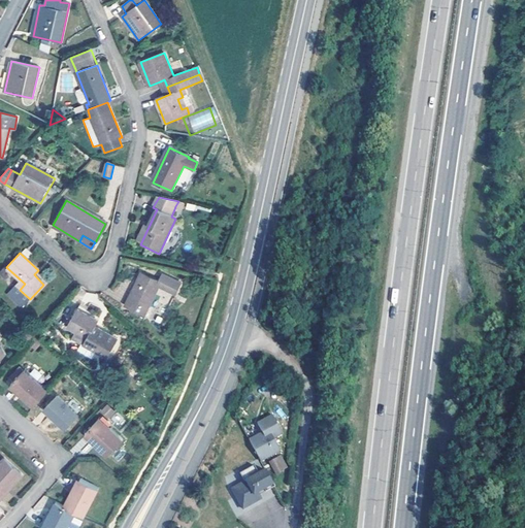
[(161,282),(141,273),(125,308),(144,318),(158,289),(178,298),(184,287),(164,277),(161,282)]
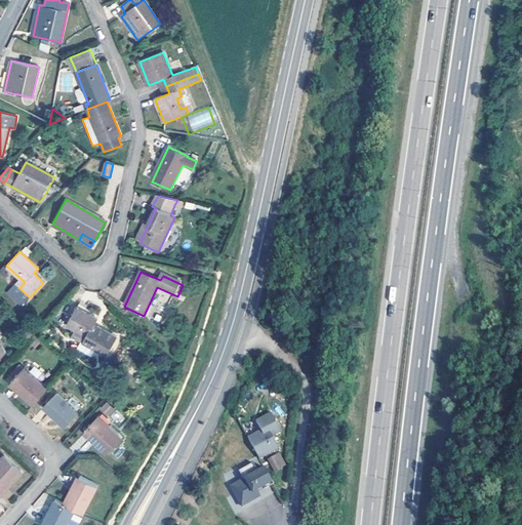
[(85,307),(78,303),(66,324),(80,332),(77,338),(105,356),(115,337),(94,326),(97,319),(84,311),(85,307)]
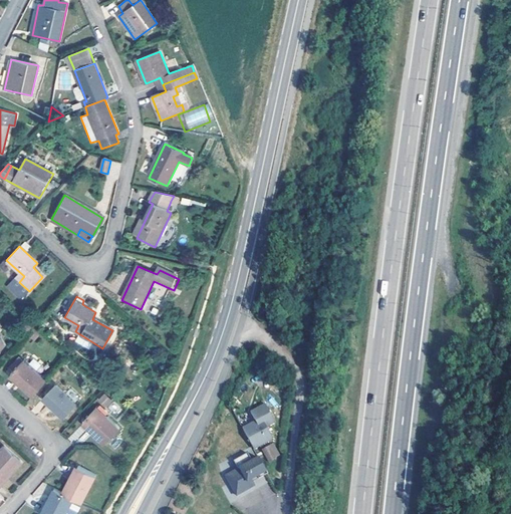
[(28,330),(30,328),(26,324),(20,331),(24,335),(28,330)]
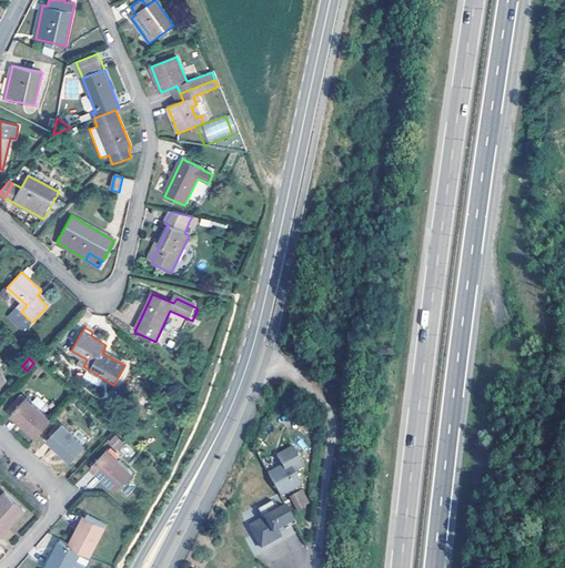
[(33,363),(31,365),(38,372),(43,366),(36,359),(33,363)]
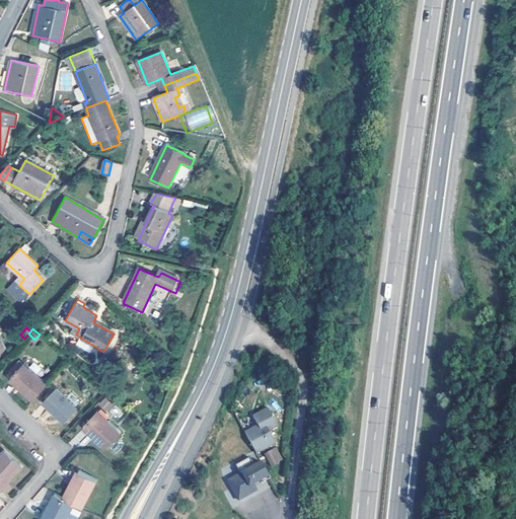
[(22,364),(17,359),(6,371),(10,375),(22,364)]
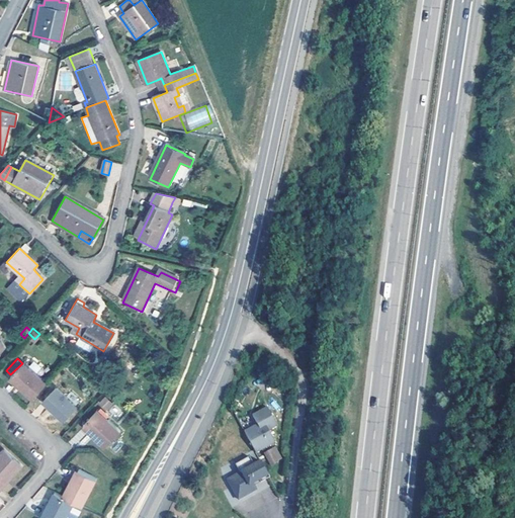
[(45,383),(22,363),(10,374),(9,376),(17,384),(16,385),(30,399),(45,383)]
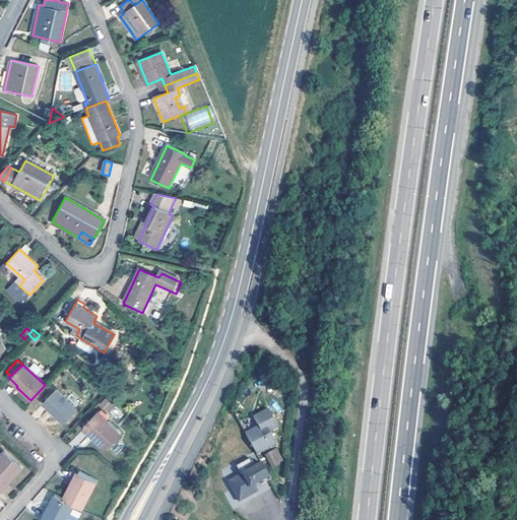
[(17,386),(9,378),(6,381),(14,389),(16,387),(17,386)]
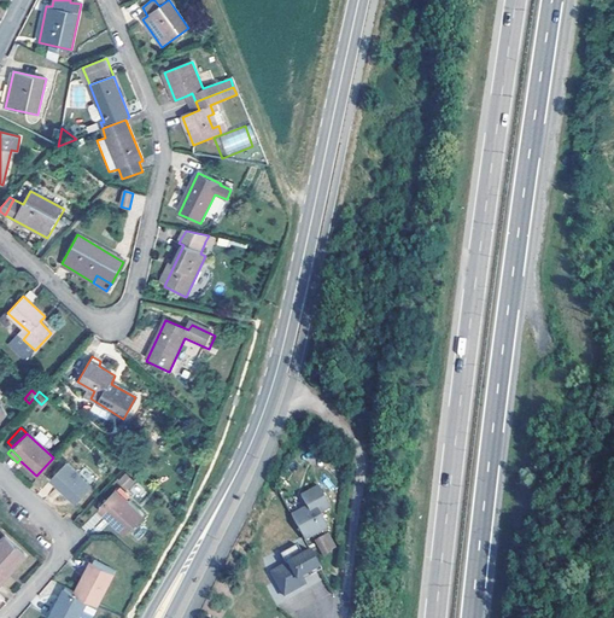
[(87,487),(64,462),(48,478),(72,502),(87,487)]
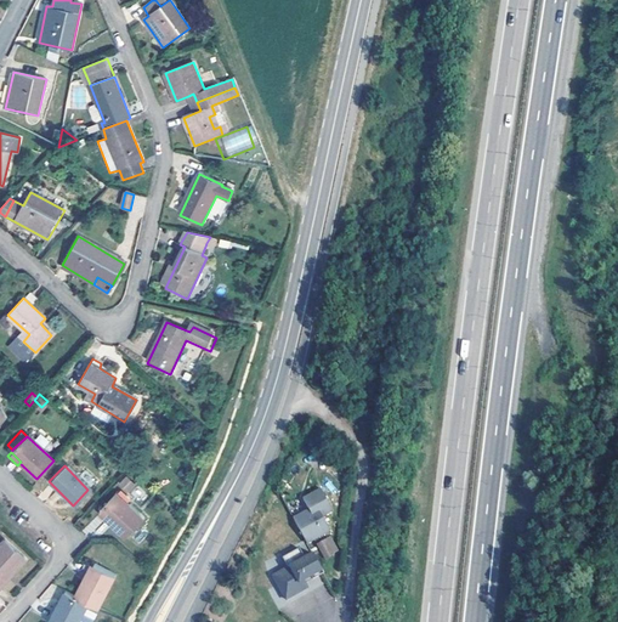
[(123,476),(114,485),(124,495),(132,486),(123,476)]
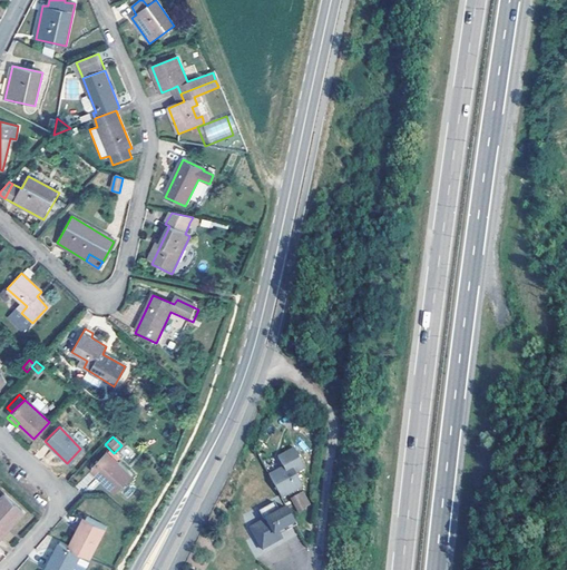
[(280,464),(265,472),(279,495),(300,483),(292,470),(302,464),(291,444),(274,454),(280,464)]
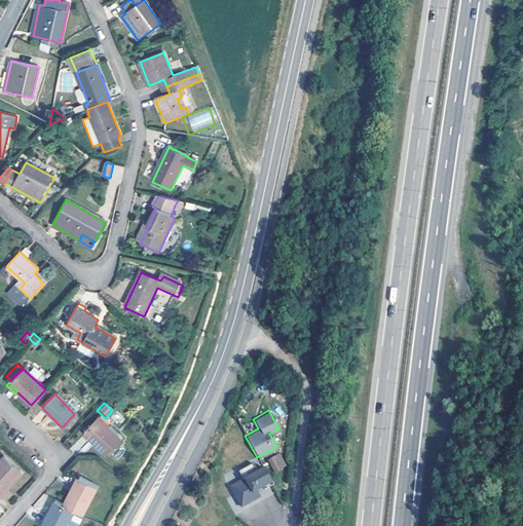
[(118,439),(95,417),(81,431),(89,439),(87,441),(103,454),(118,439)]
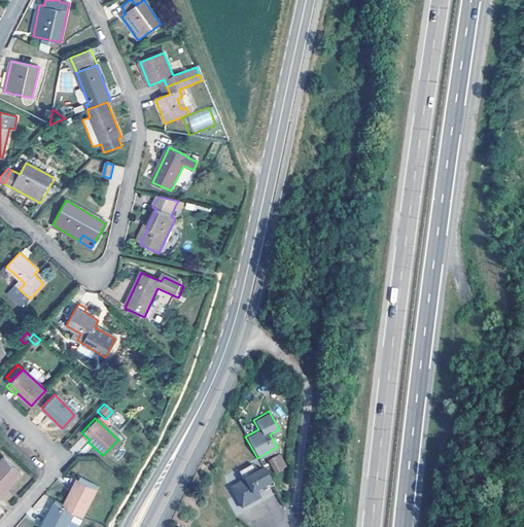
[(90,440),(81,432),(78,435),(86,443),(88,442),(90,440)]
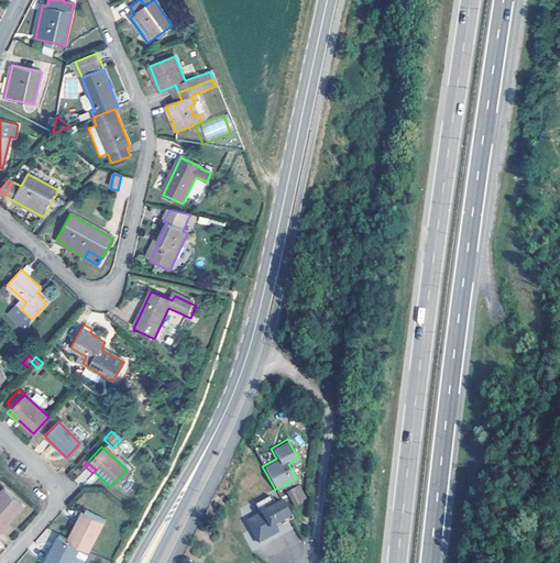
[(84,466),(72,479),(77,485),(89,472),(84,466)]
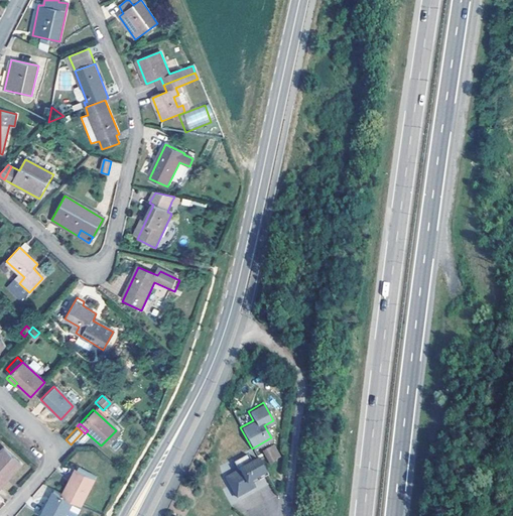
[(267,444),(260,448),(267,461),(274,457),(267,444)]
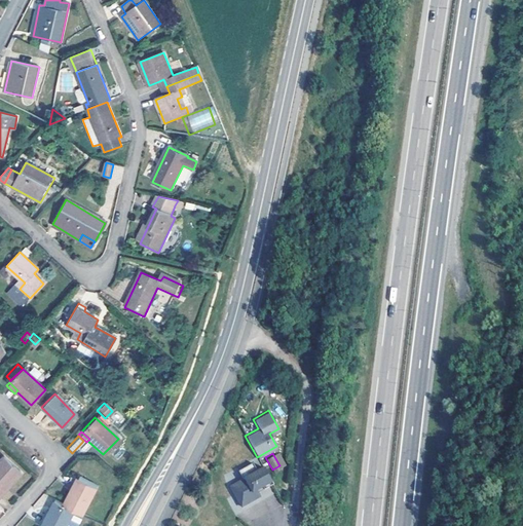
[(19,473),(1,456),(0,457),(0,493),(19,473)]
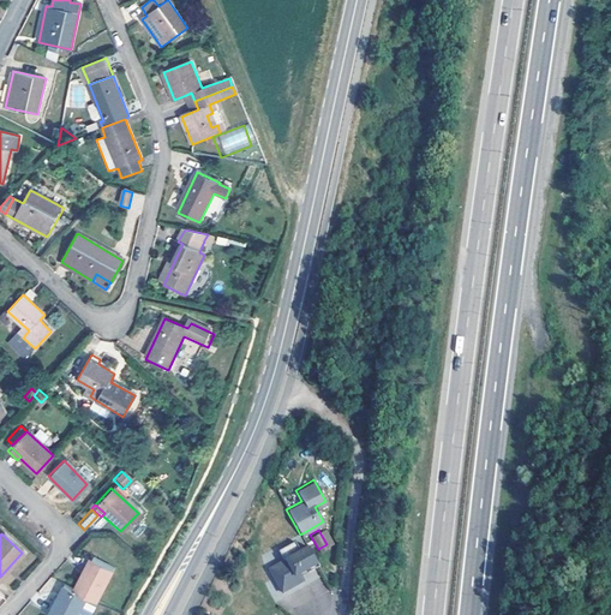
[(281,557),(267,566),(280,590),(301,578),(299,573),(297,571),(304,567),(305,569),(316,563),(306,544),(298,549),(292,539),(275,548),(281,557)]
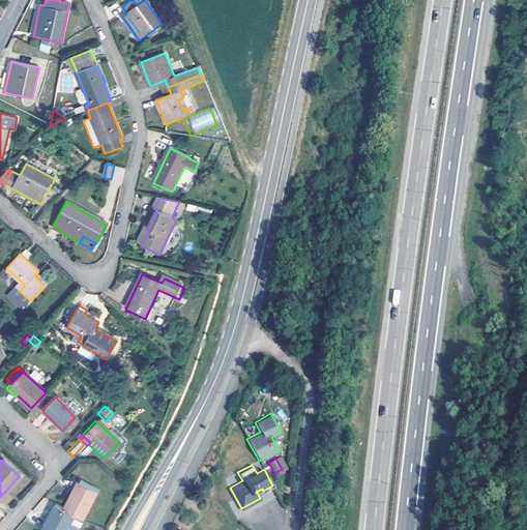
[(78,480),(74,478),(68,489),(69,489),(72,491),(78,480)]
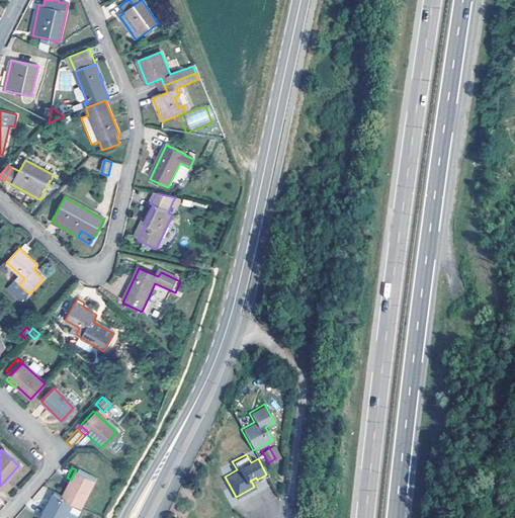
[(68,478),(59,496),(79,506),(93,478),(76,469),(71,480),(68,478)]
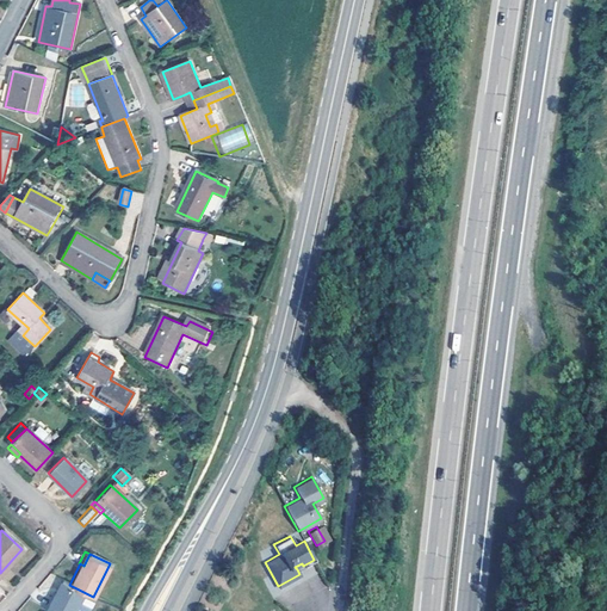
[(86,610),(93,597),(69,585),(61,580),(44,610),(74,610),(76,606),(84,609),(86,610)]
